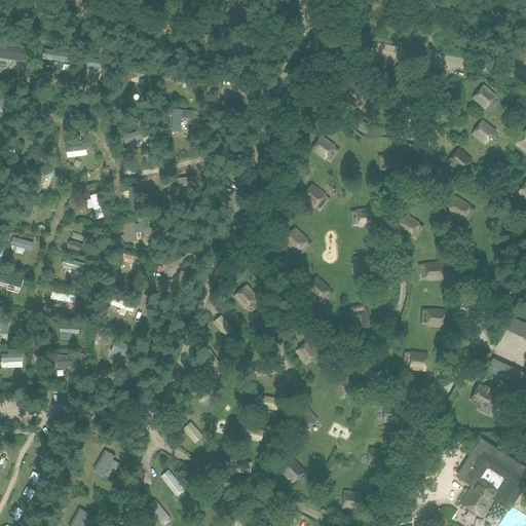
[(0,42),(0,58),(26,63),(29,47),(0,42)]
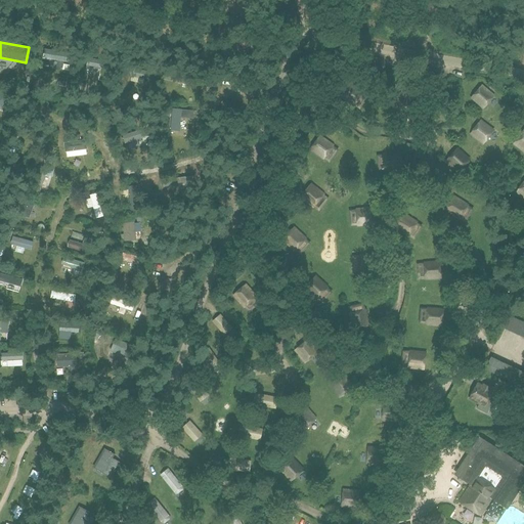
[(135,78),(138,85),(146,81),(143,74),(135,78)]
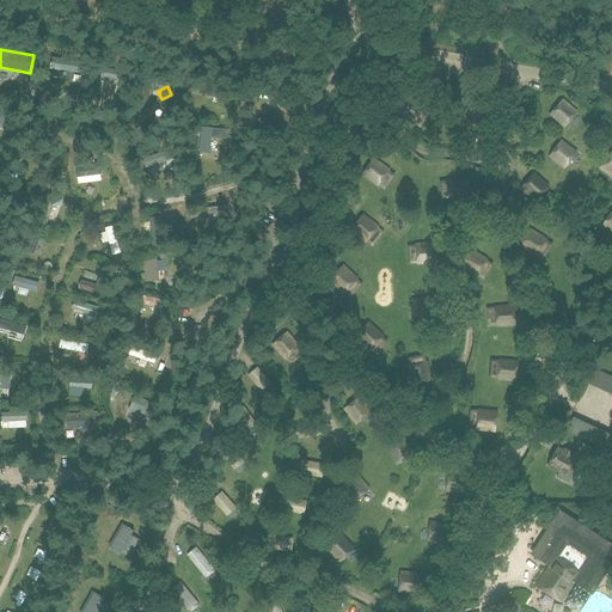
[(409,95),(397,112),(412,124),(426,106),(409,95)]
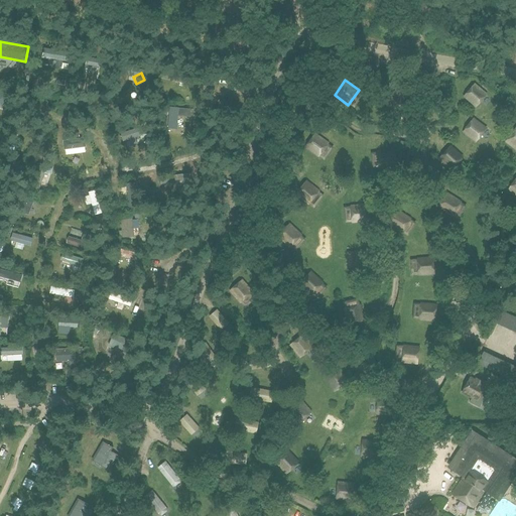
[(463,95),(476,107),(488,94),(475,83),(463,95)]
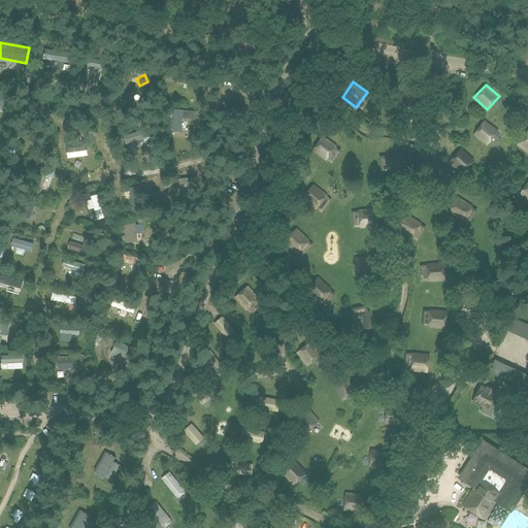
[(498,131),(484,121),(473,134),(488,144),(498,131)]
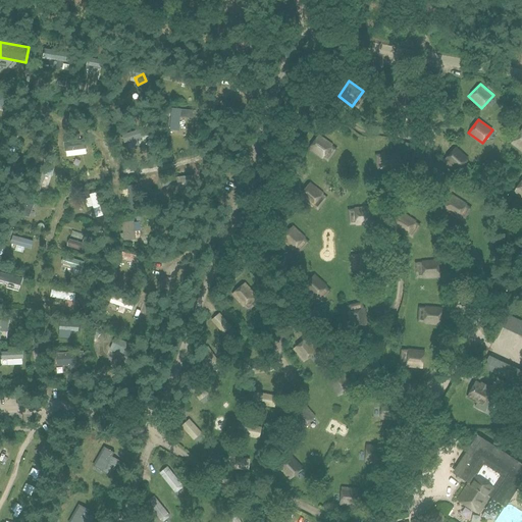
[(521,128),(512,143),(521,151),(521,128)]
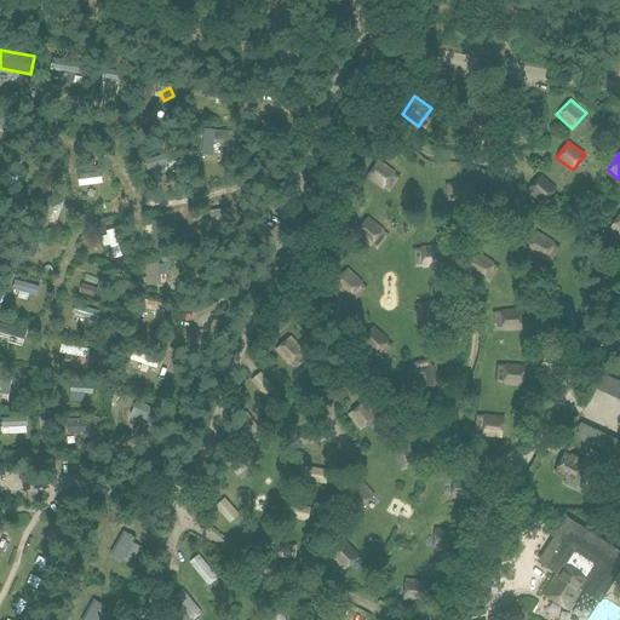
[(382,189),(395,171),(378,159),(365,177),(382,189)]
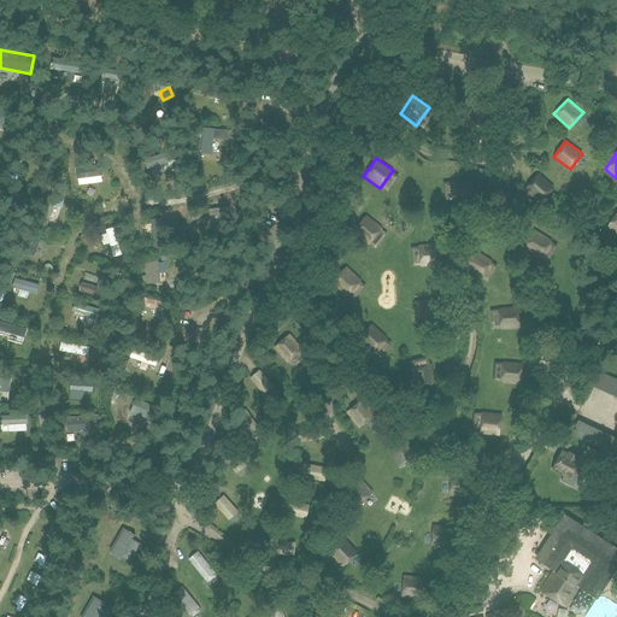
[(106,174),(105,160),(87,162),(88,175),(106,174)]
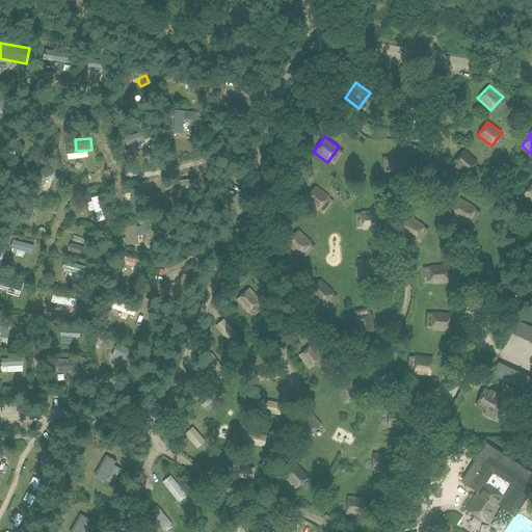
[(477,161),(464,150),(452,163),(464,176),(477,161)]
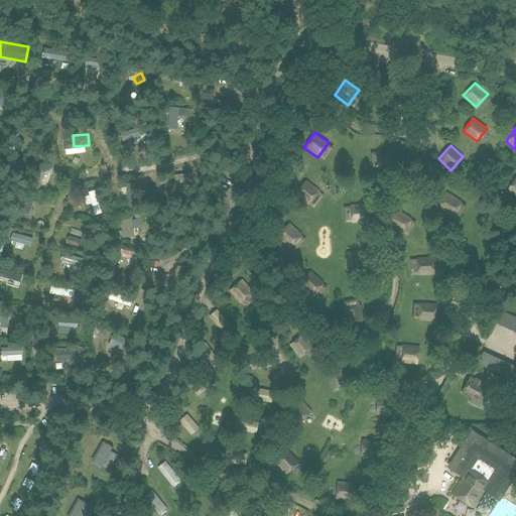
[(396,167),(394,149),(377,151),(379,168),(396,167)]
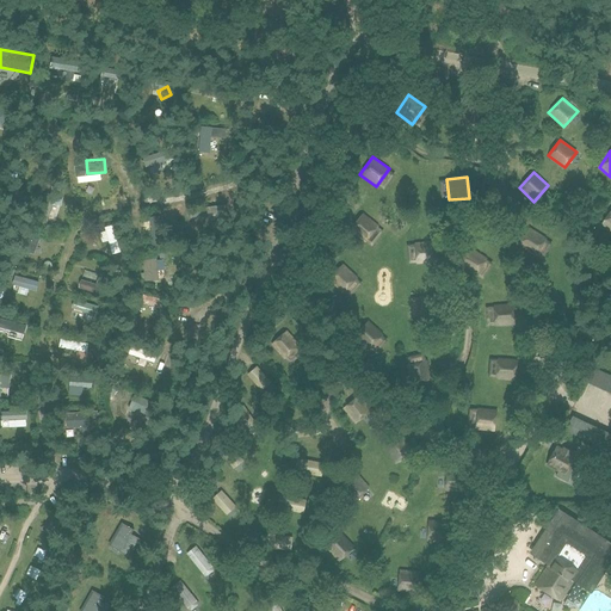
[(378,227),(363,213),(350,229),(365,242),(378,227)]
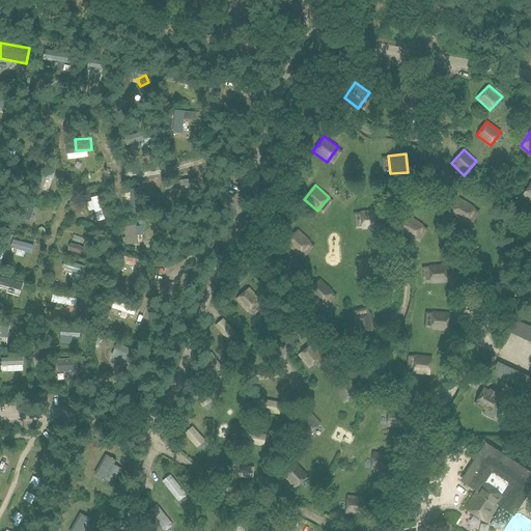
[(105,190),(96,193),(105,212),(112,208),(105,190)]
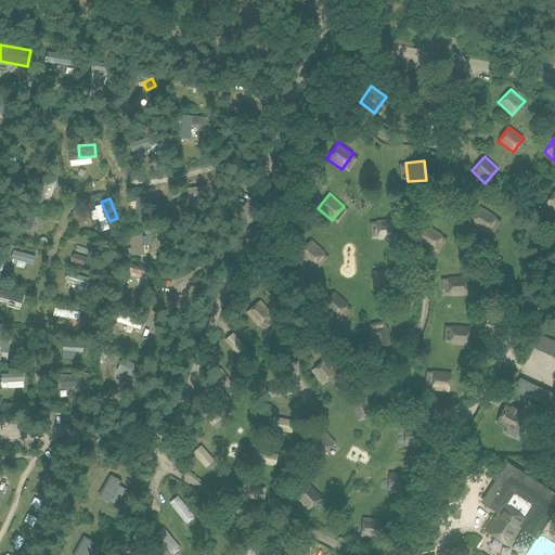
[(30,231),(38,211),(24,206),(17,226),(30,231)]
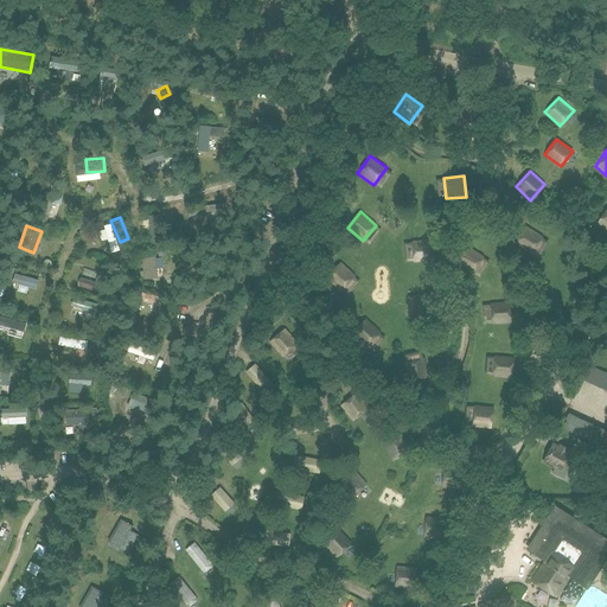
[(531,255),(543,237),(526,227),(515,244),(531,255)]
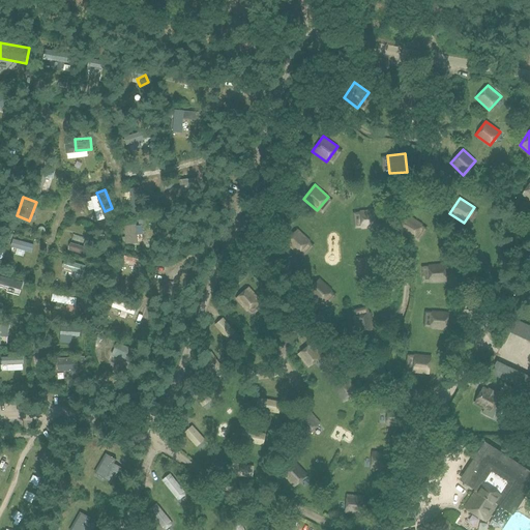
[(378,228),(377,209),(359,210),(361,229),(378,228)]
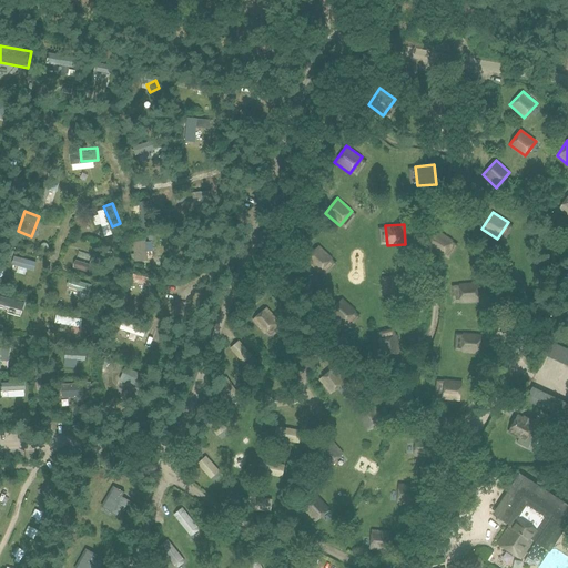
[(453,240),(437,230),(426,245),(442,256),(453,240)]
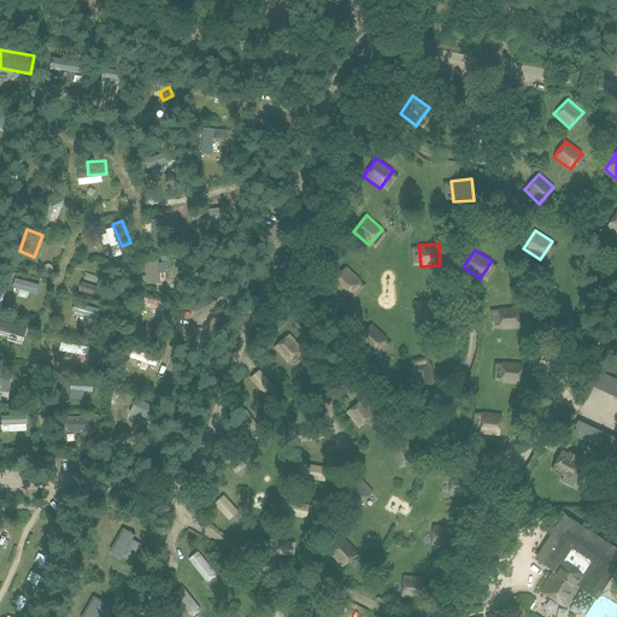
[(362,281),(347,266),(331,282),(346,297),(362,281)]
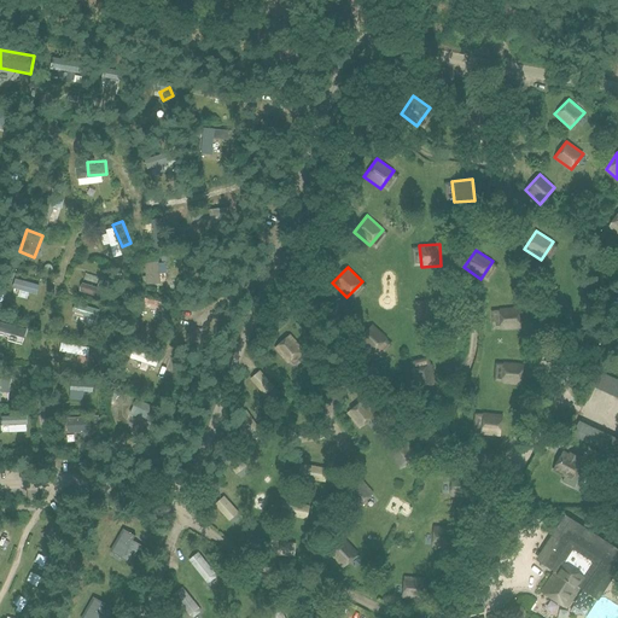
[(444,321),(443,299),(424,301),(424,321),(444,321)]
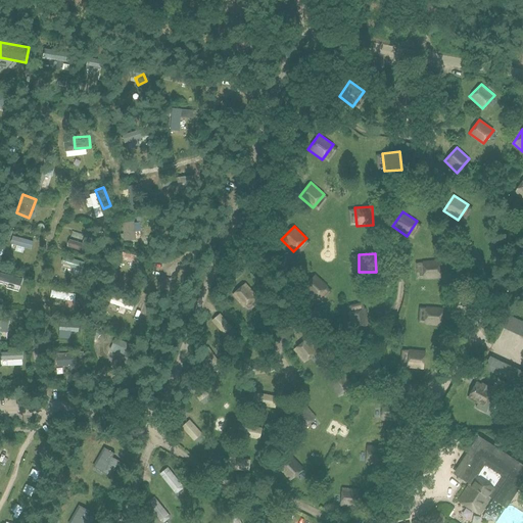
[(439,260),(423,260),(424,280),(440,278),(439,260)]
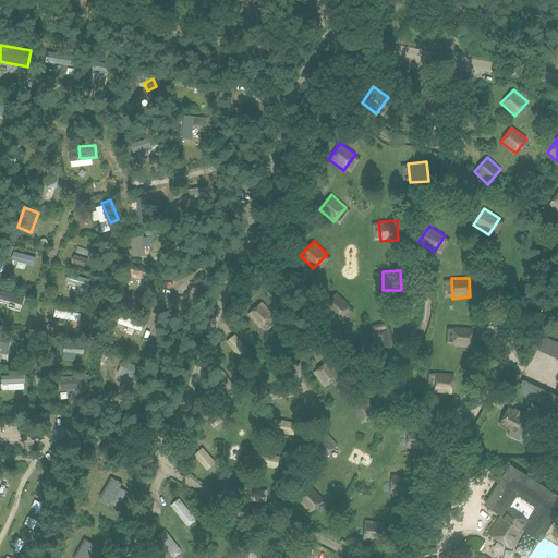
[(350,305),(337,293),(324,307),(336,319),(350,305)]
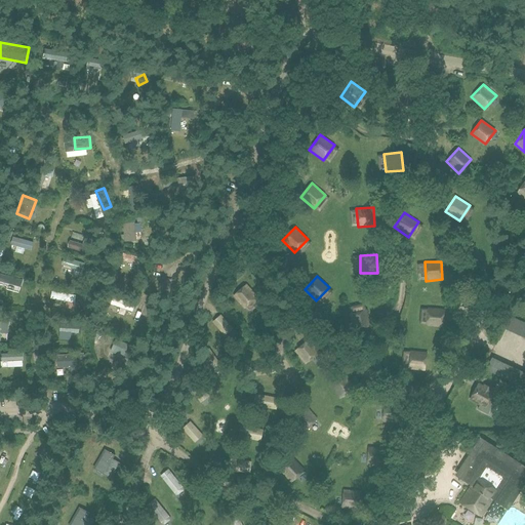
[(247,284),(233,295),(244,309),(258,297),(247,284)]
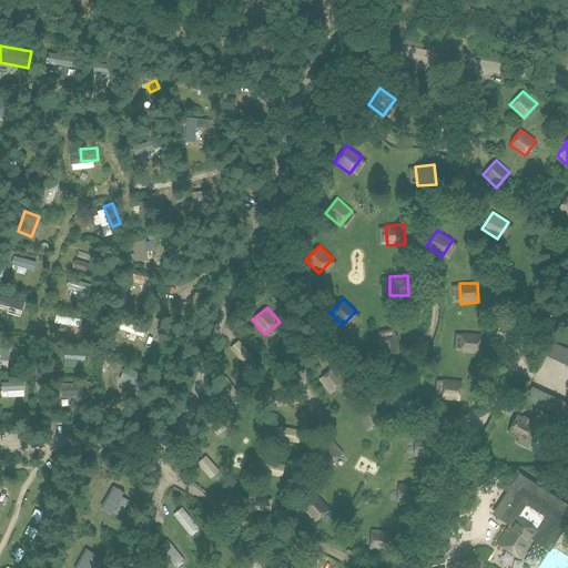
[(482,334),(463,333),(460,353),(479,355),(482,334)]
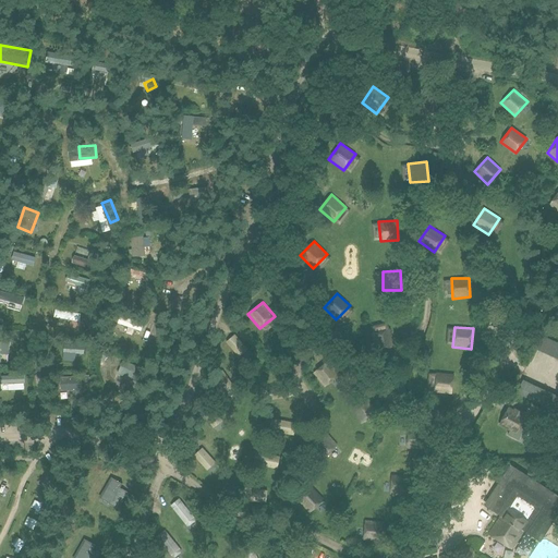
[(395,347),(390,329),(371,334),(375,351),(395,347)]
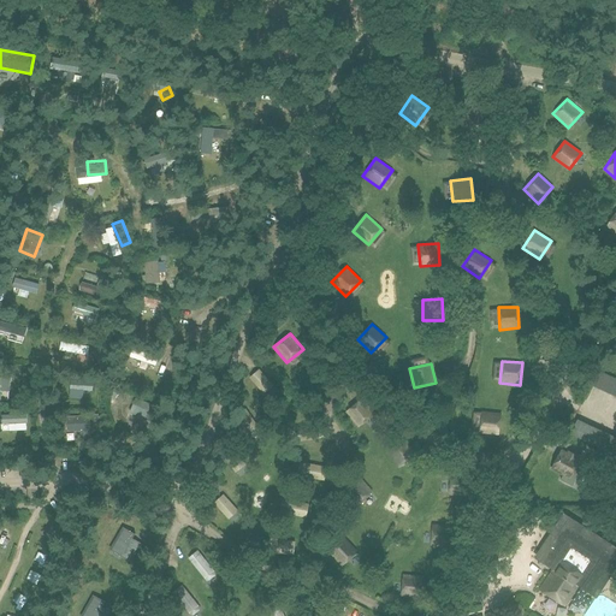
[(615,379),(600,372),(593,385),(615,396),(615,379)]
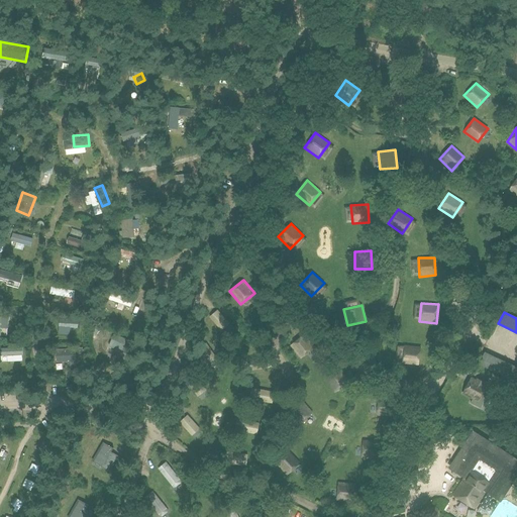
[(114,333),(109,346),(126,354),(132,341),(114,333)]
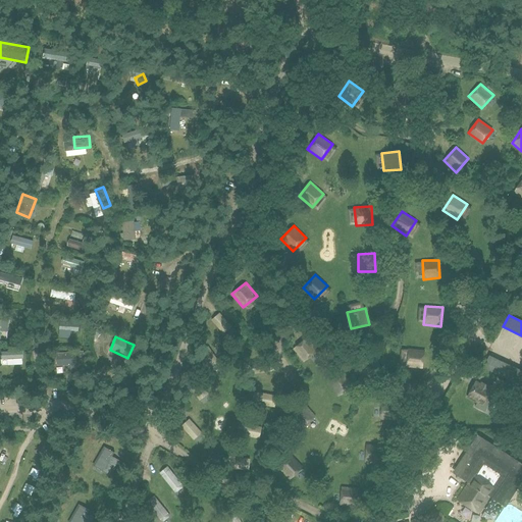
[(293,349),(303,362),(318,351),(307,337),(293,349)]
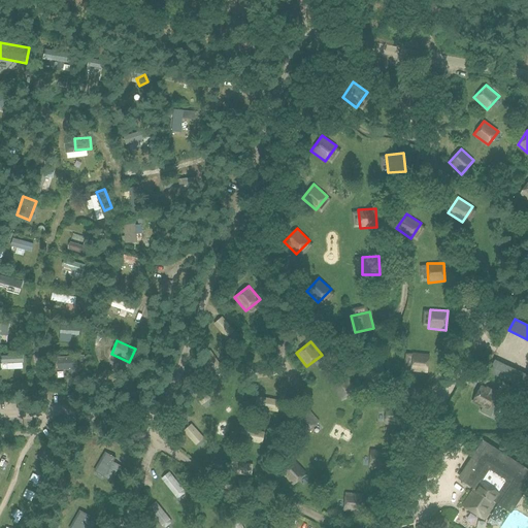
[(240,345),(229,343),(225,359),(237,361),(240,345)]
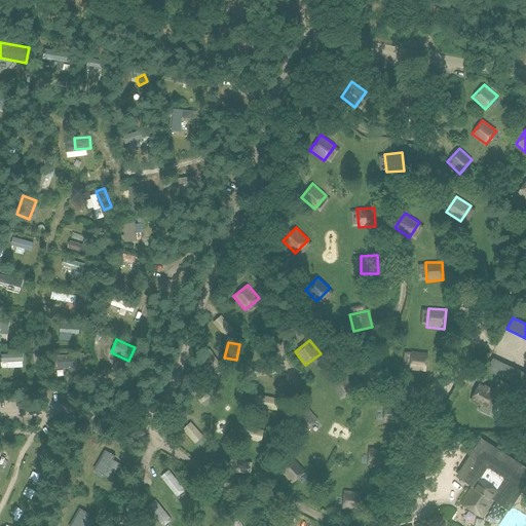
[(427,353),(411,351),(408,370),(425,372),(427,353)]
